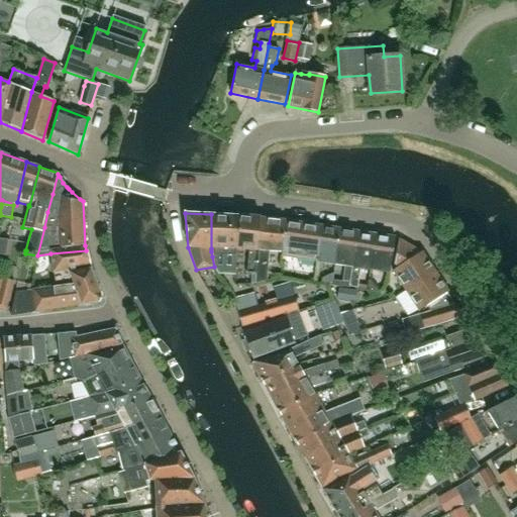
[(236,251),(236,249),(238,215),(211,214),(211,248),(223,249),(222,265),(226,265),(225,275),(235,275),(236,251)]
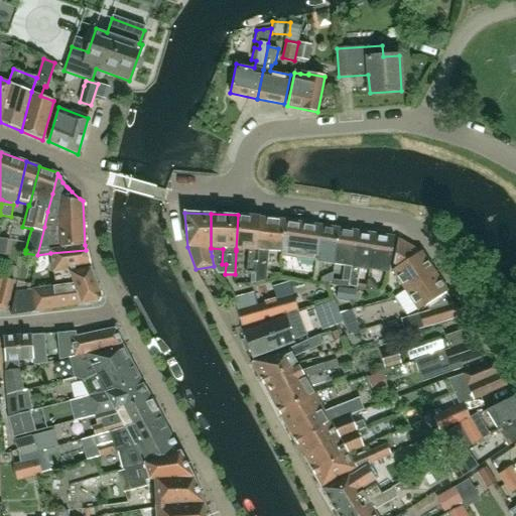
[(251,283),(255,283),(255,282),(258,251),(254,251),(258,217),(238,215),(236,249),(248,250),(246,273),(251,273),(251,283)]
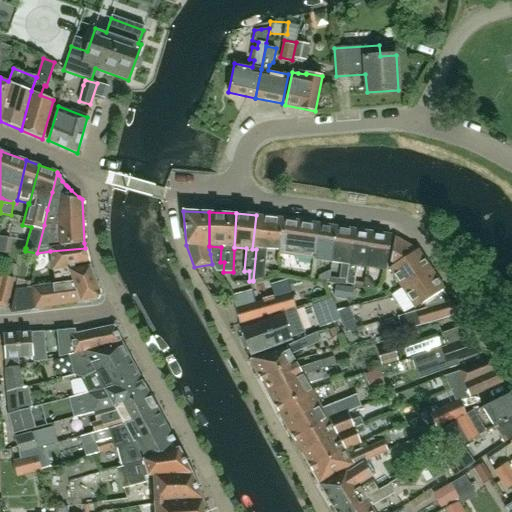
[(253,281),(264,278),(265,275),(267,275),(267,268),(265,267),(267,249),(279,250),(280,218),(256,215),(252,249),(256,249),(253,280),(253,281)]
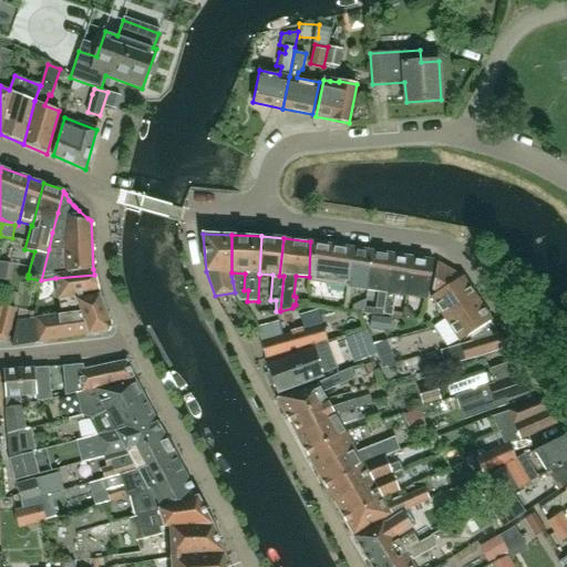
[(309,277),(309,281),(327,284),(330,245),(310,241),(309,277)]
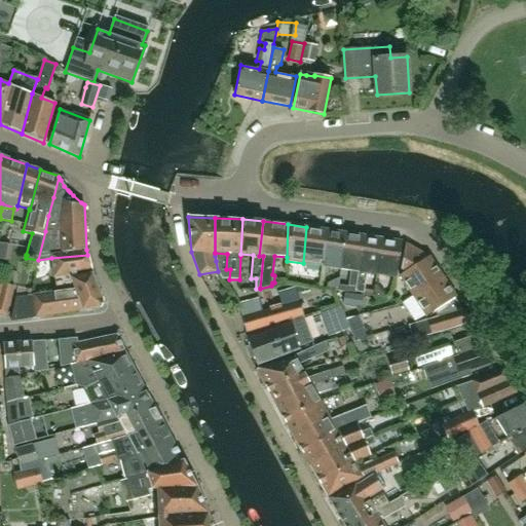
[(306,227),(303,263),(322,266),(325,229),(306,227)]
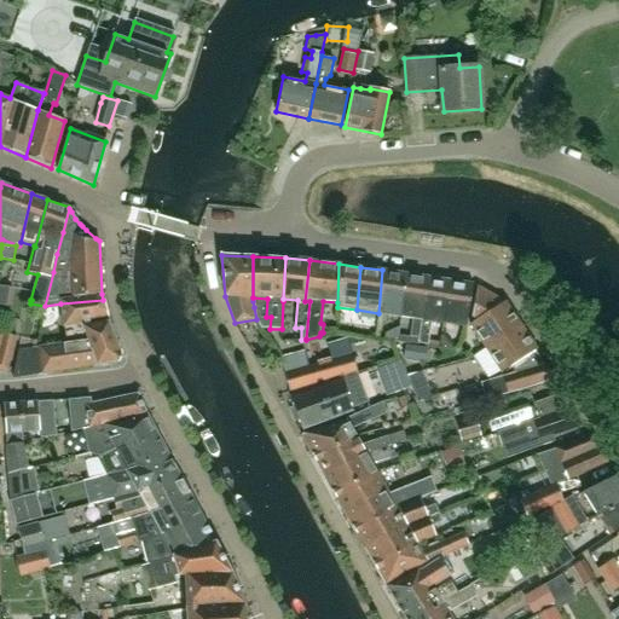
[(401,317),(405,273),(382,270),(379,313),(401,317)]
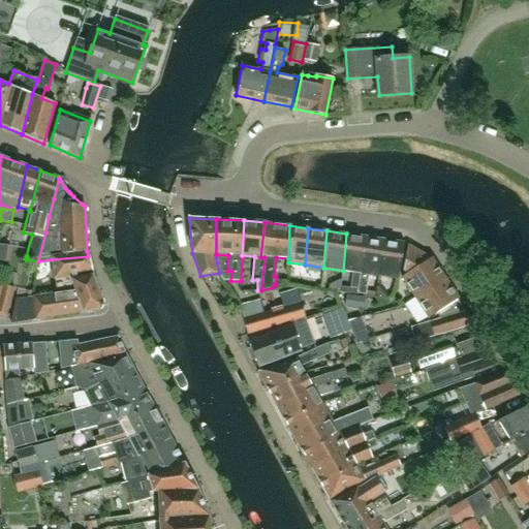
[(358,294),(358,293),(358,289),(360,274),(361,274),(367,238),(346,234),(343,271),(352,272),(350,288),(349,287),(348,292),(358,294)]
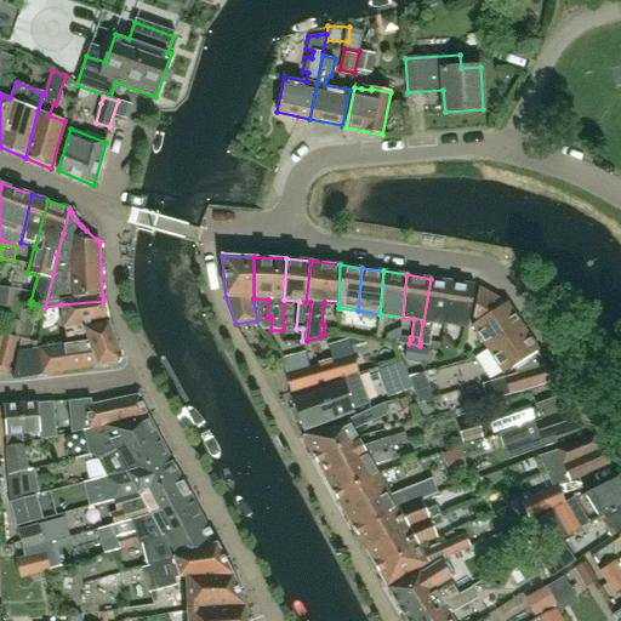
[(429,346),(433,323),(444,324),(453,281),(431,279),(423,322),(422,322),(420,340),(420,345),(429,346)]
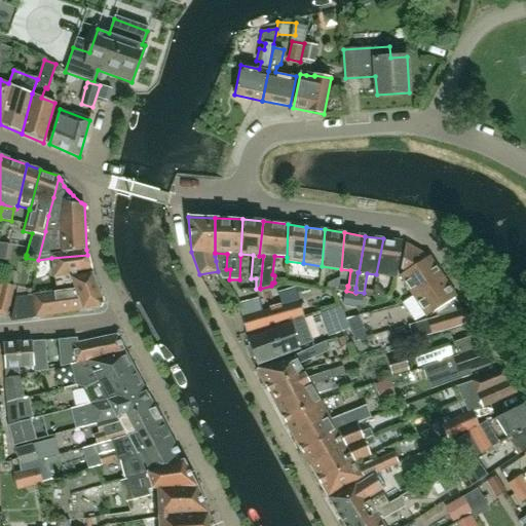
[(376,274),(390,277),(396,277),(402,241),(383,238),(376,274)]
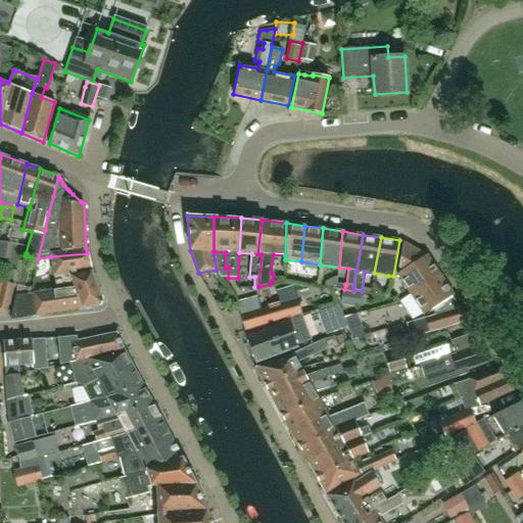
[(411,294),(440,276),(427,254),(426,255),(403,242),(399,268),(401,271),(397,274),(411,294)]
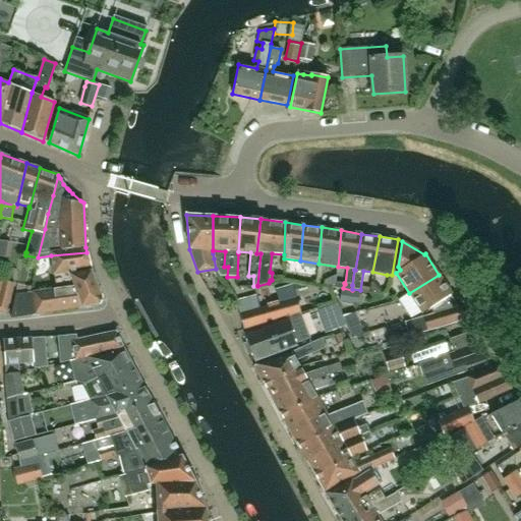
[(51,258),(53,275),(91,269),(87,252),(51,255),(38,257),(39,257),(40,261),(51,258)]
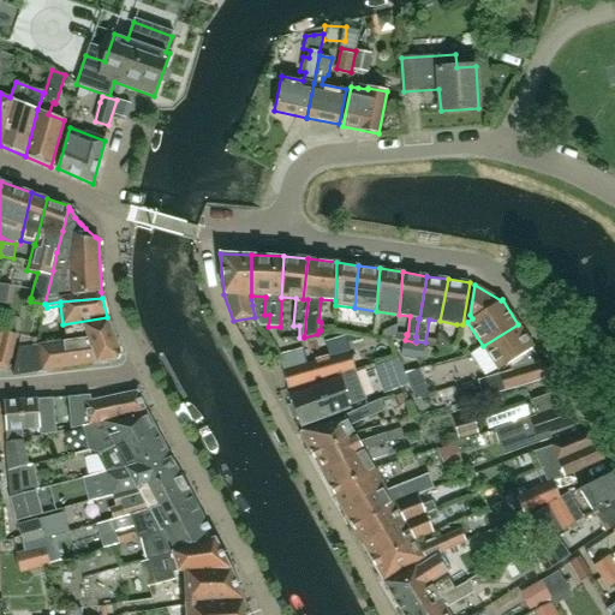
[(51,342),(39,344),(37,344),(37,345),(19,347),(12,376),(96,363),(117,359),(120,354),(108,321),(83,326),(84,329),(66,333),(67,341),(51,342)]
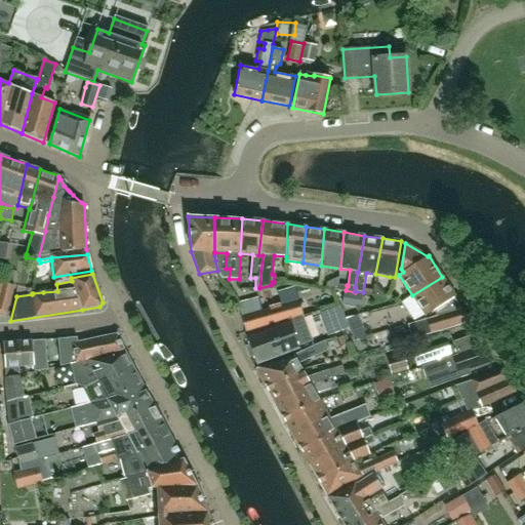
[(450,313),(461,309),(454,297),(455,296),(442,277),(412,295),(426,316),(434,311),(438,316),(450,313)]
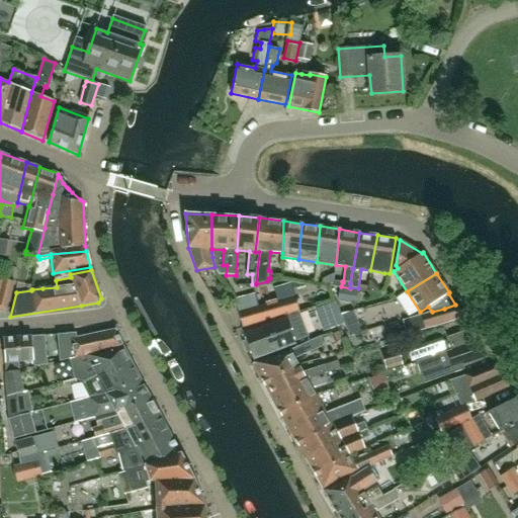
[(333,286),(334,278),(322,276),(321,283),(333,286)]
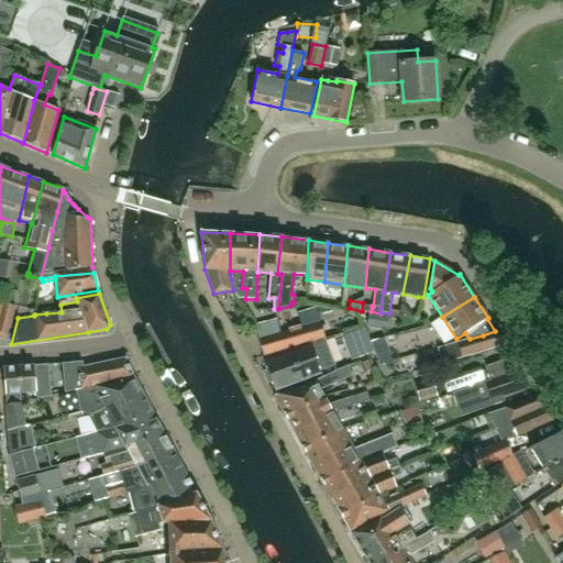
[(0,337),(7,339),(11,322),(11,321),(14,308),(15,306),(13,306),(2,304),(0,302),(0,337)]
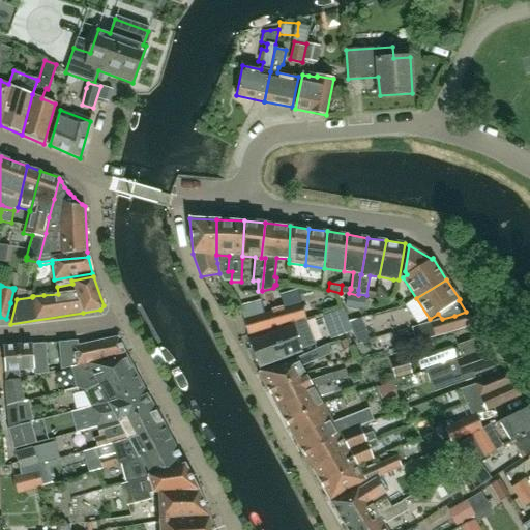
[(375,297),(386,299),(387,294),(380,287),(377,287),(375,297)]
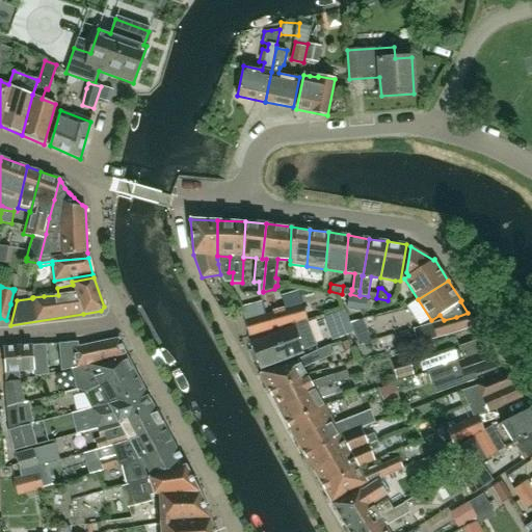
[(244,321),(265,315),(262,302),(240,309),(244,321)]
